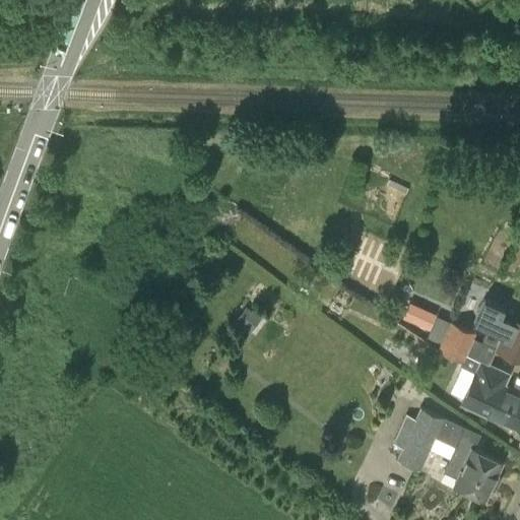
[(480,362),(481,362),(488,365),(495,347),(519,358),(519,321),(510,317),(510,319),(502,315),(505,308),(484,300),(475,322),(486,327),(480,341),(472,337),(474,332),(450,320),(436,348),(461,362),(465,353),(480,362)]
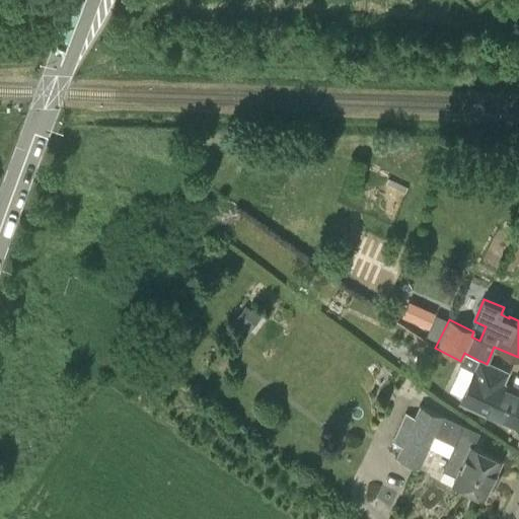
[(435,313),(409,302),(401,317),(428,328),(435,313)]
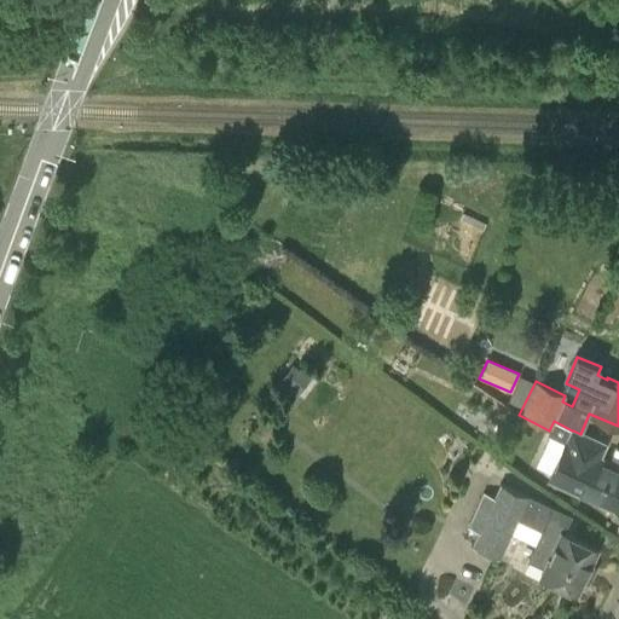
[(291,365),(281,381),(298,394),(310,379),(291,365)]
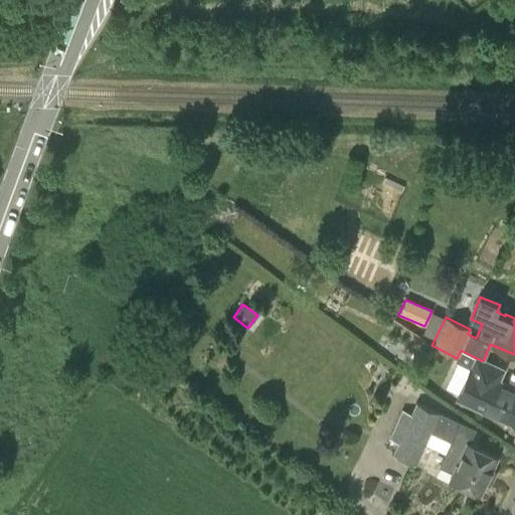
[(503,370),(483,361),(477,358),(472,369),(471,368),(459,393),(474,400),(472,405),(496,416),(497,413),(512,420),(514,413),(514,388),(498,381),(503,370)]
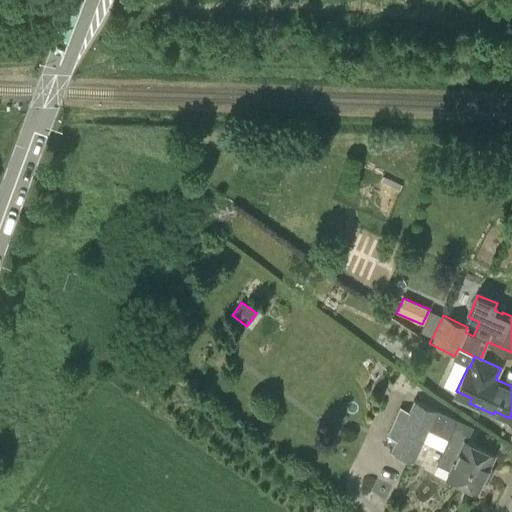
[(447,477),(475,489),(492,453),(465,441),(471,427),(414,400),(391,451),(412,461),(430,423),(451,432),(437,463),(451,469),(447,477)]
